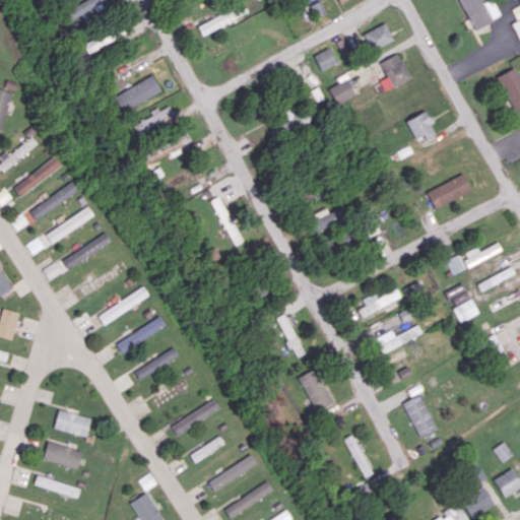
[(327,12),(319,0),(310,5),(317,17),(327,12)]
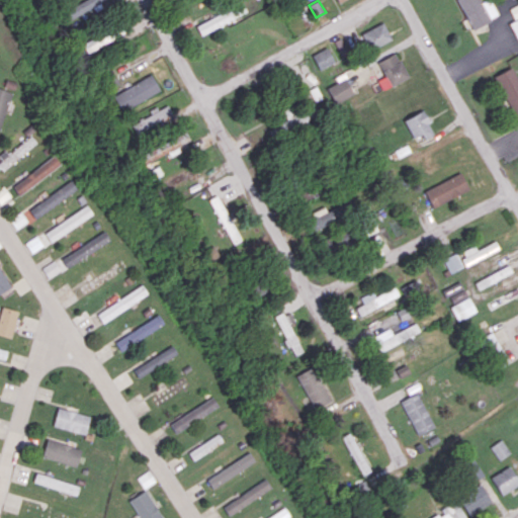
[(472,0),(460,6),(470,29),(499,16),(490,0),(472,0)]
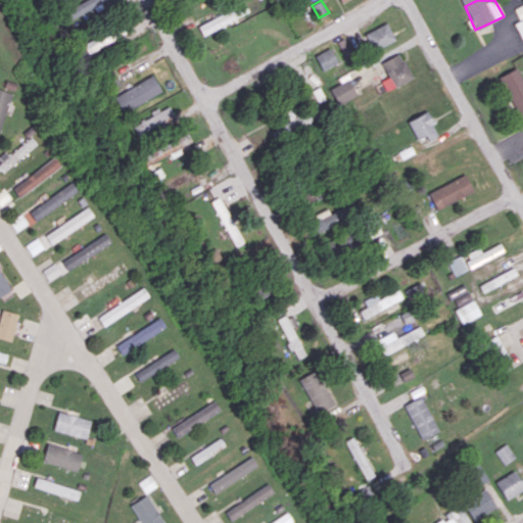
[(249,12),(244,2),(198,25),(203,35),(249,12)]
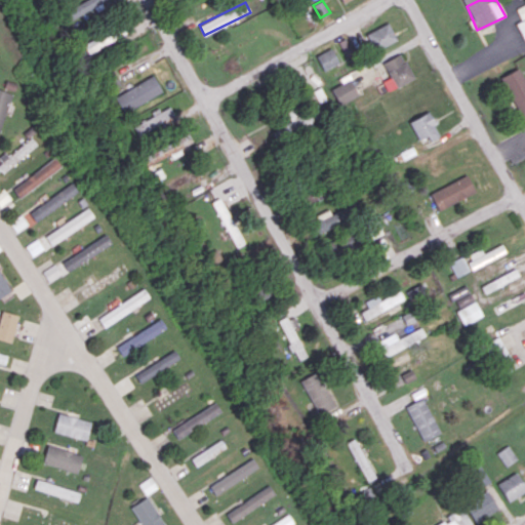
[(524,18),(516,24),(524,42),(524,18)]
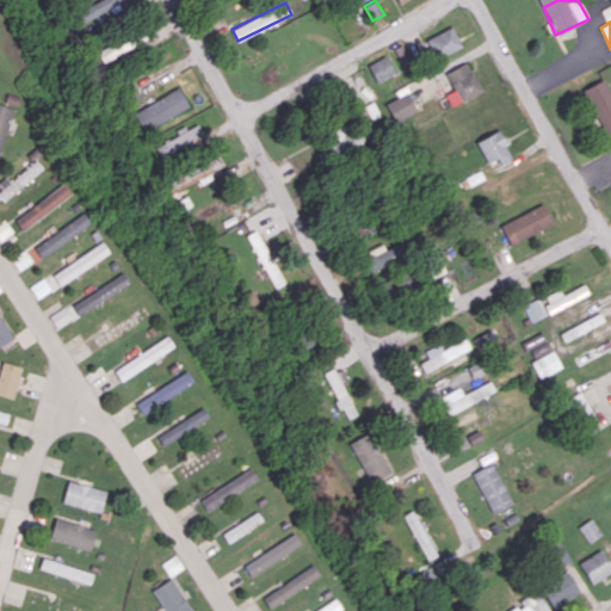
[(462,47),(452,26),(425,39),(434,60),(462,47)]
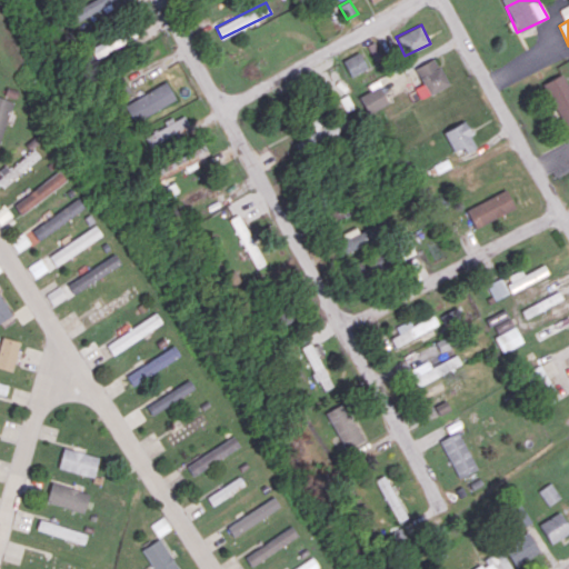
[(127,27),(91,48),(97,59),(133,37),(127,27)]
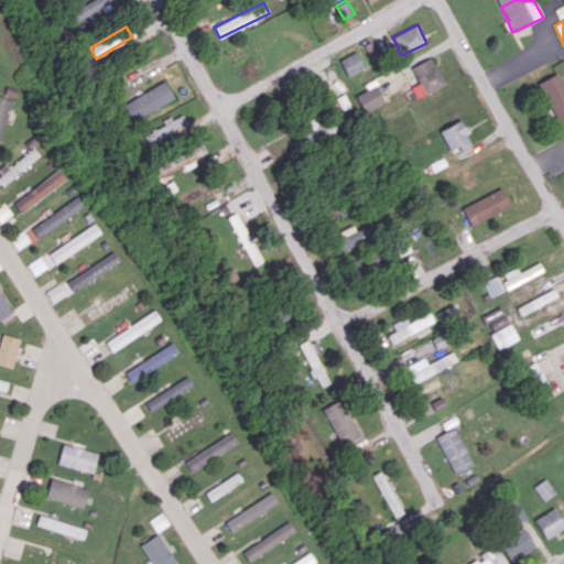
[(364,68),(357,52),(340,58),(347,75),(364,68)]
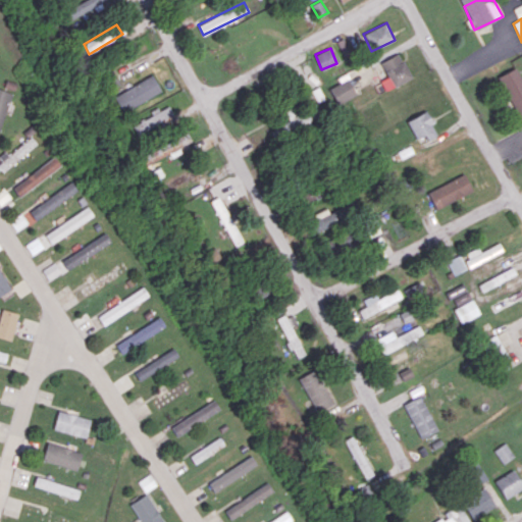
[(387,76),(380,81),(385,90),(411,77),(399,53),(380,61),(387,76)]
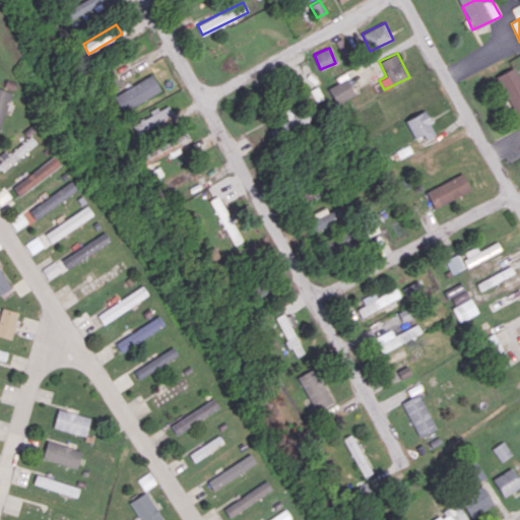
[(518,123),(519,122),(519,77),(515,67),(496,75),(518,123)]
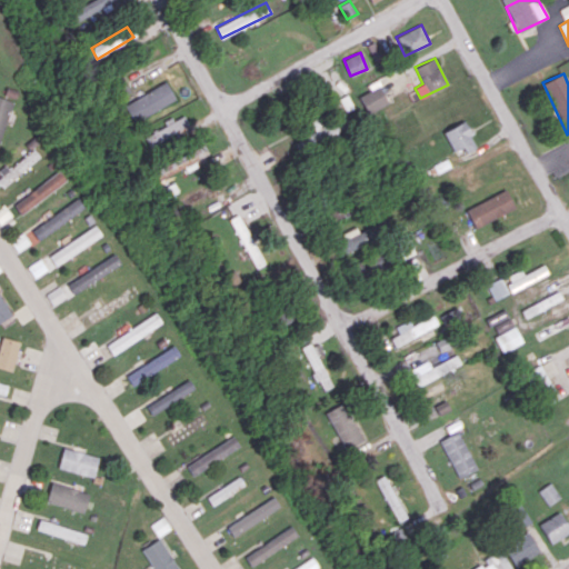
[(177,101),(168,83),(125,102),(133,121),(177,101)]
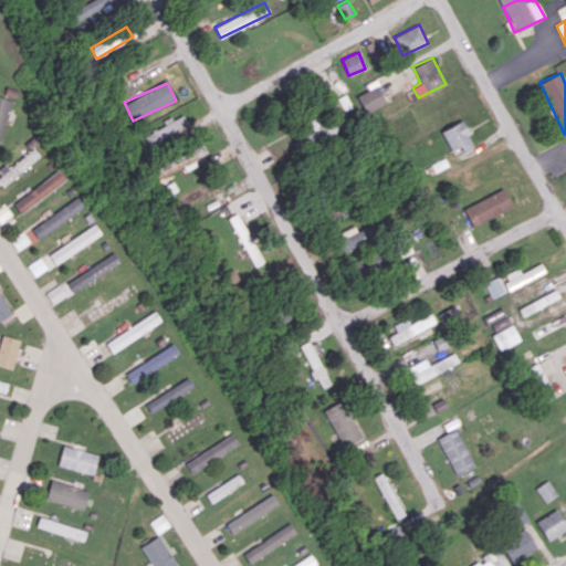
[(387,103),(377,85),(357,96),(366,113),(387,103)]
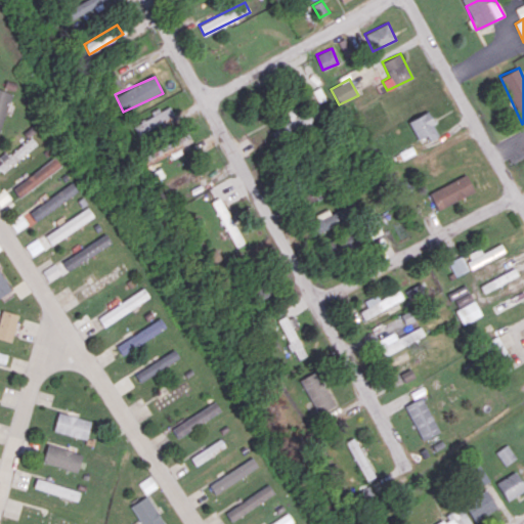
[(0,131),(12,93),(0,89),(0,131)]
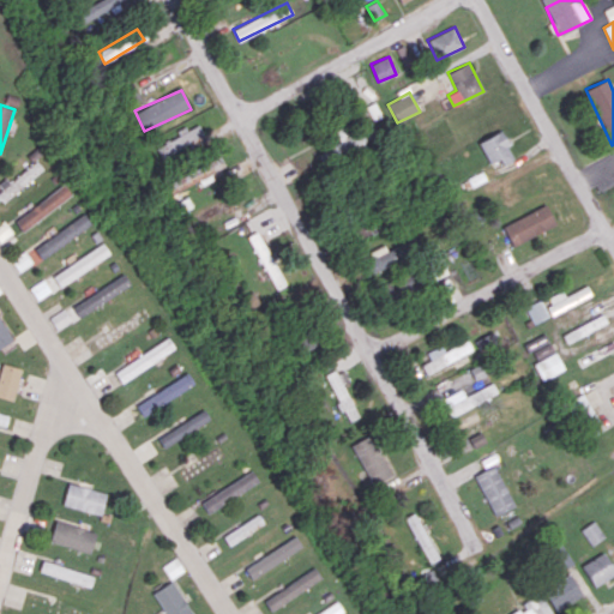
[(338,134),(342,143),(319,152),(324,163),(378,138),(369,120),(338,134)]
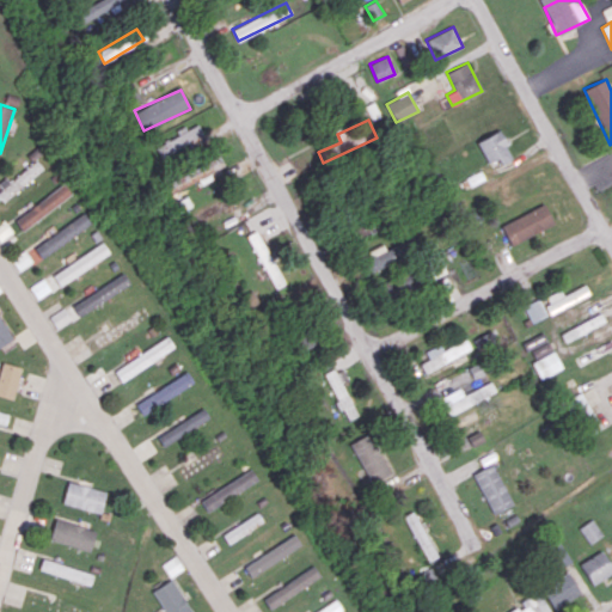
[(155,145),(161,157),(204,136),(199,124),(188,129),(155,145)]
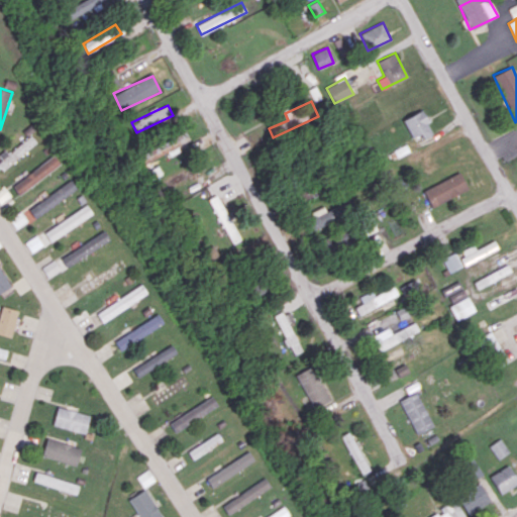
[(421,133),(423,137),(432,133),(427,123),(429,122),(423,110),(403,119),(412,137),(421,133)]
